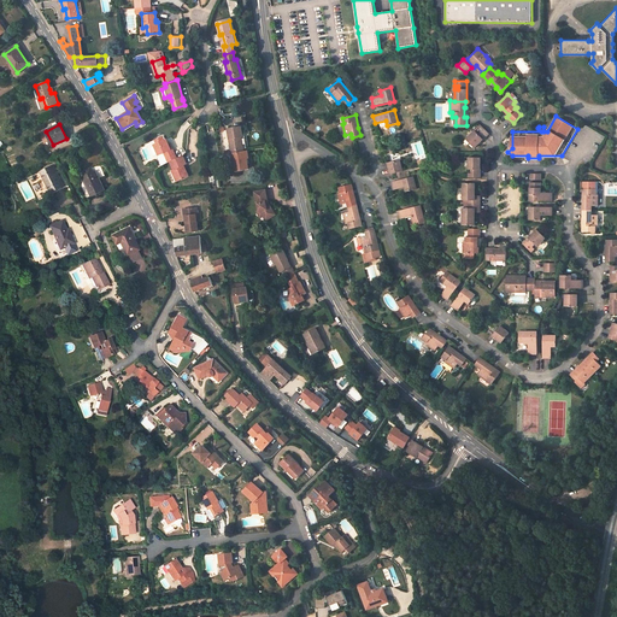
[(240,125),(225,129),(230,151),(241,148),(239,136),(241,136),(240,125)]
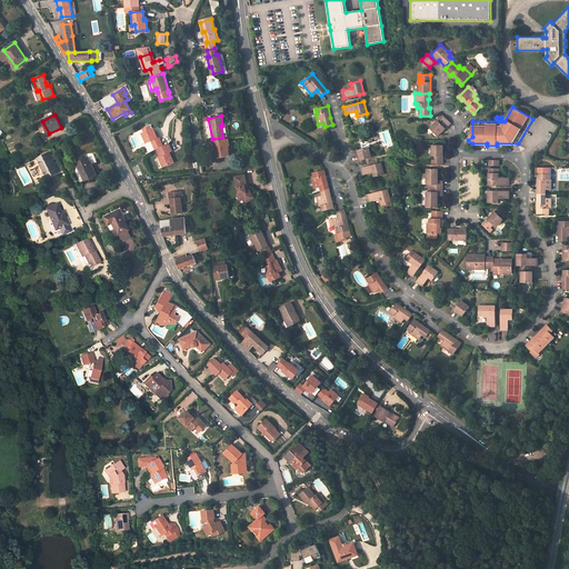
[(437,136),(450,123),(443,116),(440,118),(441,120),(439,122),(438,121),(429,128),(437,136)]
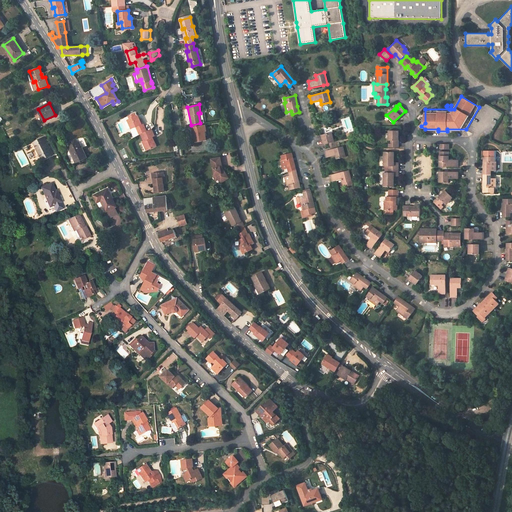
[(127,120),(130,128),(135,126),(139,134),(141,133),(146,131),(142,123),(140,124),(138,120),(137,116),(127,120)]
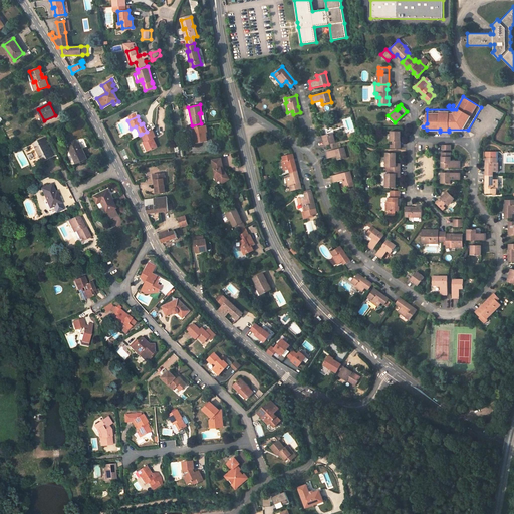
[(192,127),(195,143),(206,141),(204,125),(202,125),(192,127)]
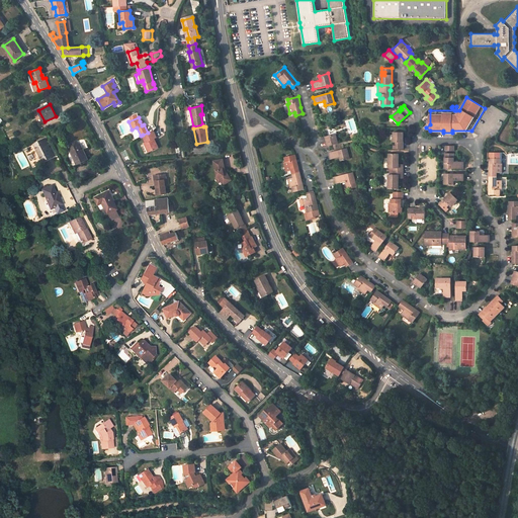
[(146,143),(150,152),(158,148),(154,139),(156,138),(153,131),(148,133),(143,135),(146,143)]
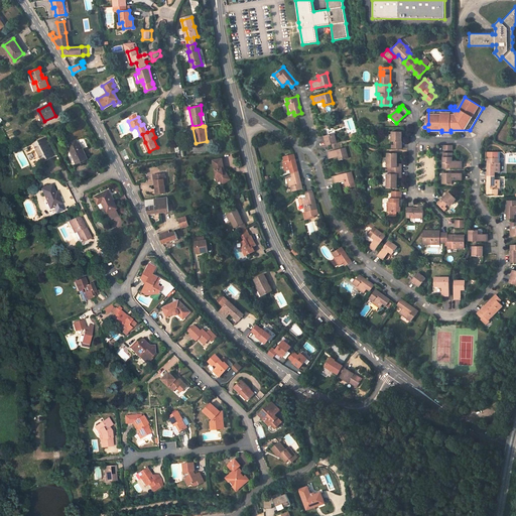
[(392,131),(392,141),(395,142),(395,145),(392,145),(392,148),(402,148),(402,132),(392,131)]
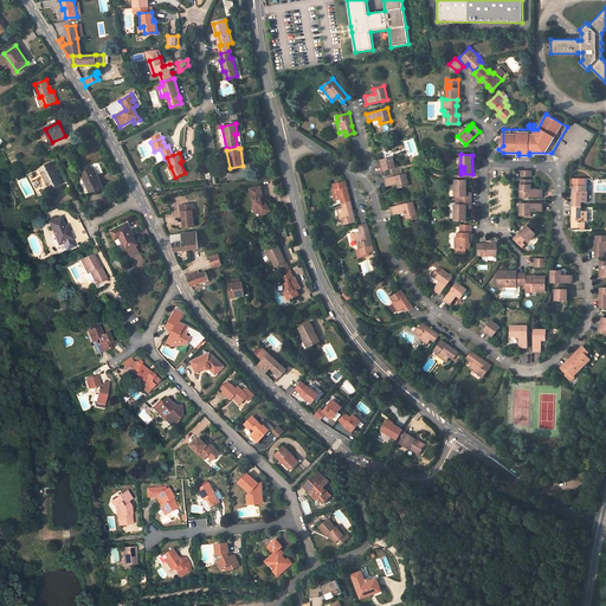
[(381,160),(385,171),(395,168),(395,167),(393,158),(381,160)]
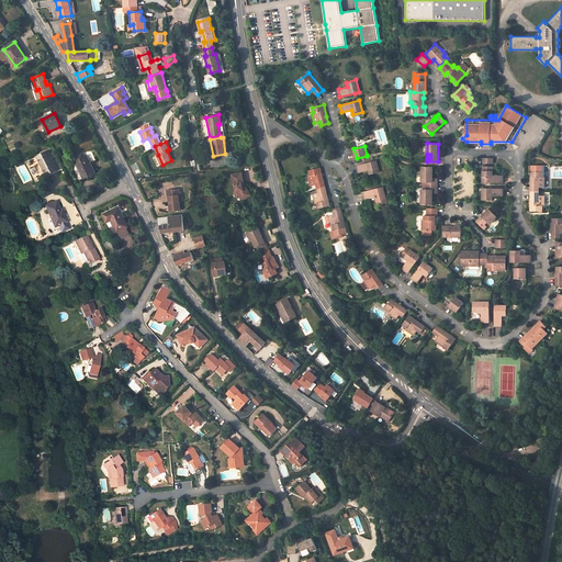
[(48,150),(37,156),(47,176),(58,170),(48,150)]
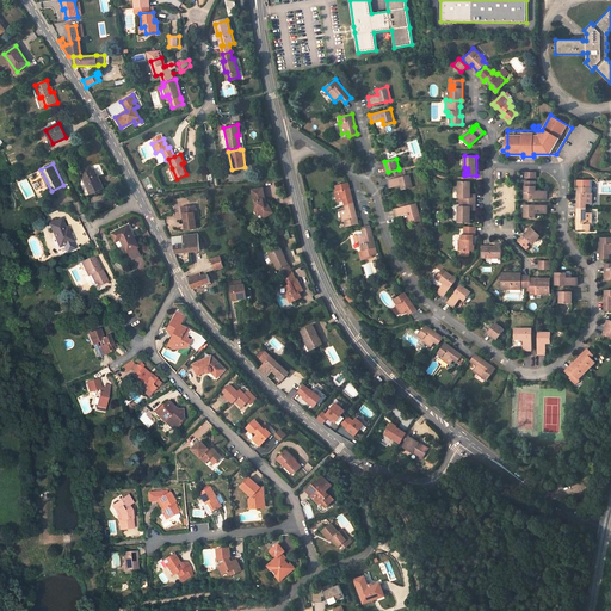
[(96,168),(81,176),(91,195),(104,189),(96,168)]
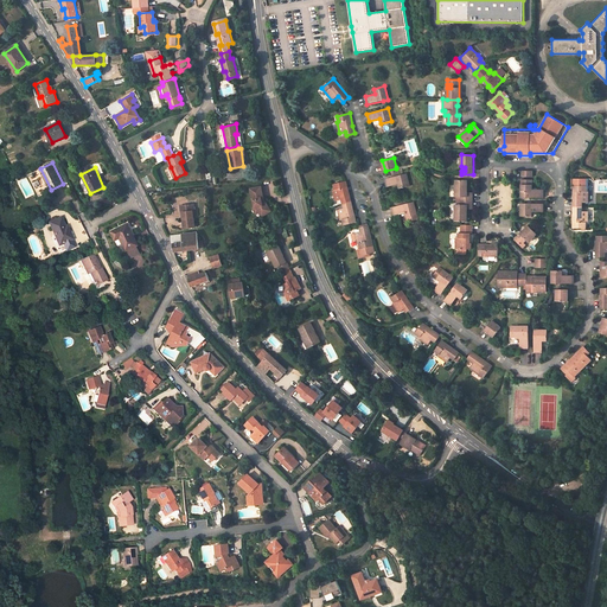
[(410,186),(407,174),(404,176),(385,179),(388,187),(398,185),(400,189),(410,186)]
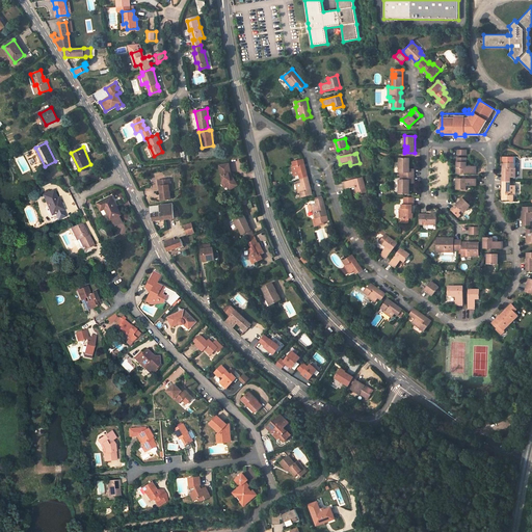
[(456,157),(456,173),(475,173),(475,165),(466,165),(466,157),(456,157)]
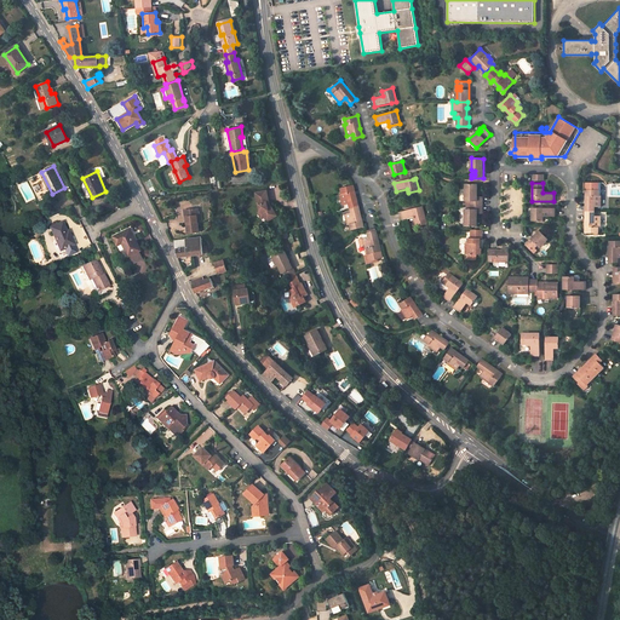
[(598,195),(598,183),(586,183),(586,190),(585,190),(585,211),(593,211),(593,207),(600,207),(601,196),(598,195)]
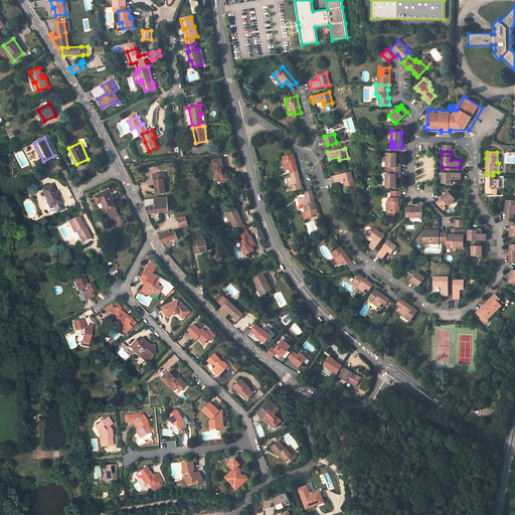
[(298,170),(294,153),(283,156),(284,160),(283,161),(285,170),(290,168),(291,172),(298,170)]
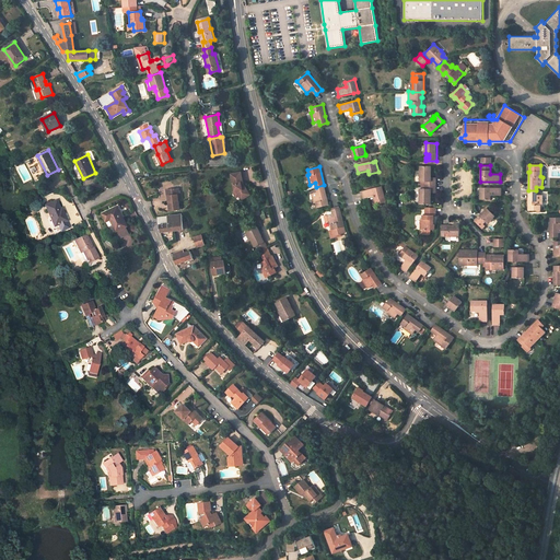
[(431,177),(431,166),(420,166),(420,182),(426,182),(426,186),(436,186),(436,177),(431,177)]
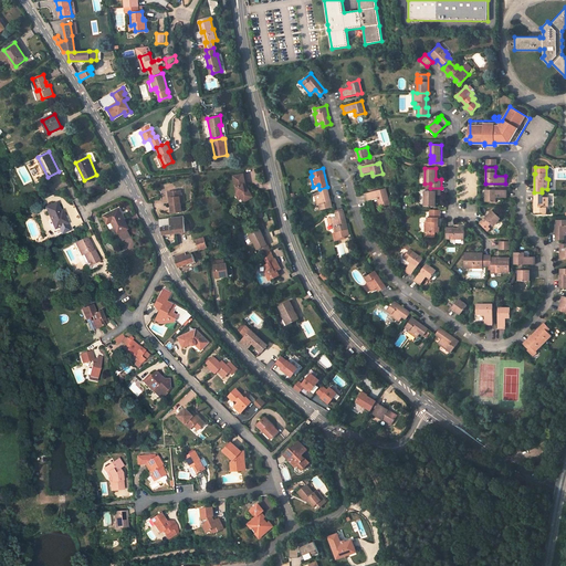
[(245,184),(243,174),(233,176),(236,186),(238,192),(240,192),(241,197),(243,202),(250,199),(249,198),(252,196),(248,189),(247,190),(245,185),(244,184),(245,184)]
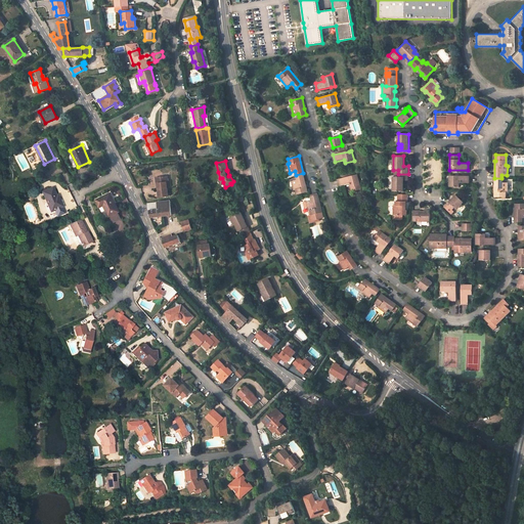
[(307,191),(305,181),(303,173),(296,175),(297,178),(292,180),(294,189),(296,189),(297,193),(307,191)]
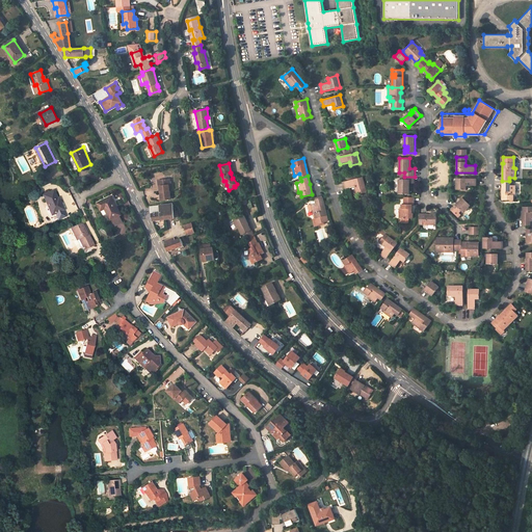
[(363,177),(344,182),(345,189),(355,186),(357,194),(367,192),(363,177)]
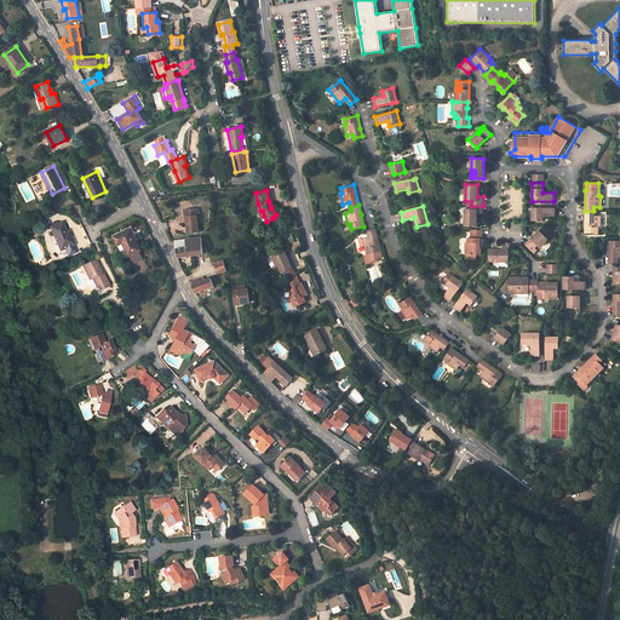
[(465,210),(465,227),(477,227),(477,213),(483,213),(483,206),(471,206),(470,210),(465,210)]
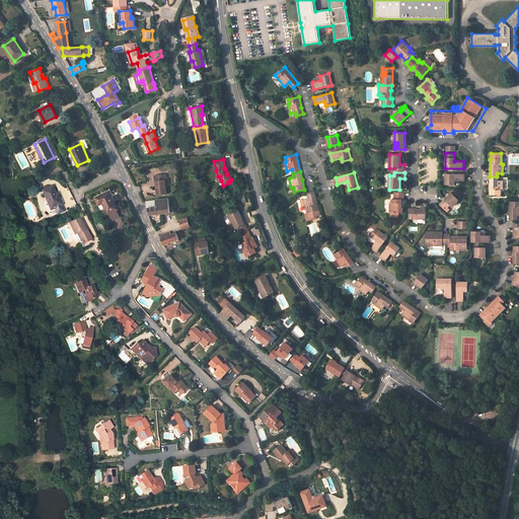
[(157,181),(157,187),(156,187),(157,195),(166,194),(165,180),(166,179),(165,175),(162,175),(162,173),(154,174),(154,181),(157,180),(157,181)]
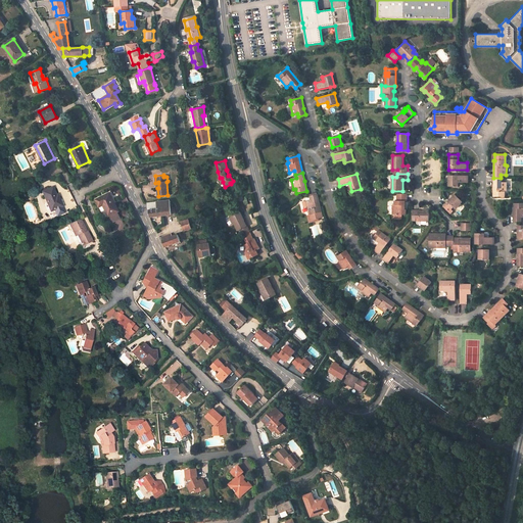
[(467,175),(453,175),(448,175),(448,186),(458,186),(458,182),(467,182),(467,175)]
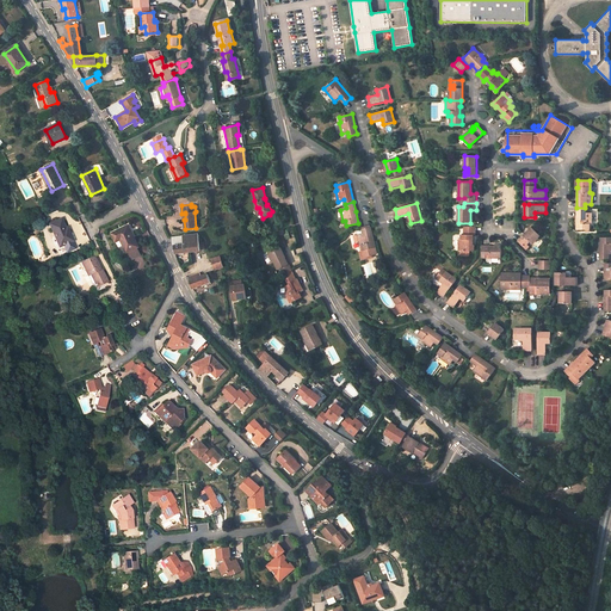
[(591,214),(585,213),(585,208),(576,208),(576,230),(590,230),(590,224),(591,224),(591,214)]
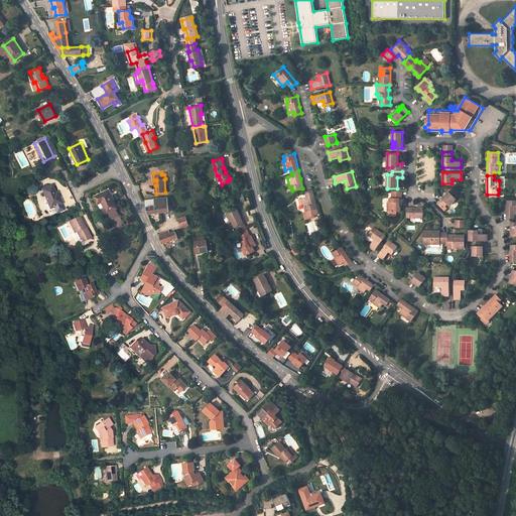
[(51,184),(42,189),(47,202),(48,201),(51,208),(61,204),(57,194),(55,195),(54,192),(51,184)]
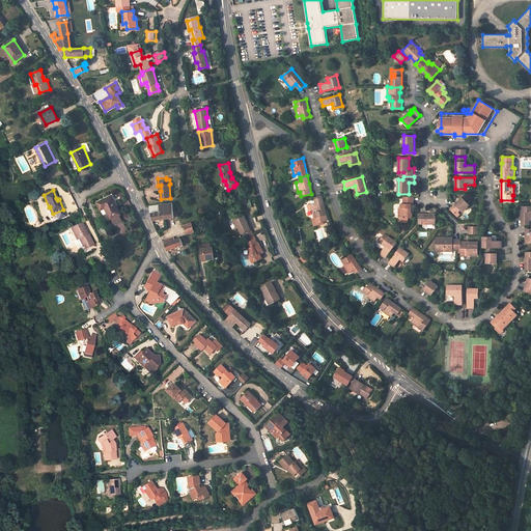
[(112,196),(98,203),(101,210),(105,207),(110,219),(111,218),(113,223),(121,220),(118,215),(119,215),(116,206),(112,196)]
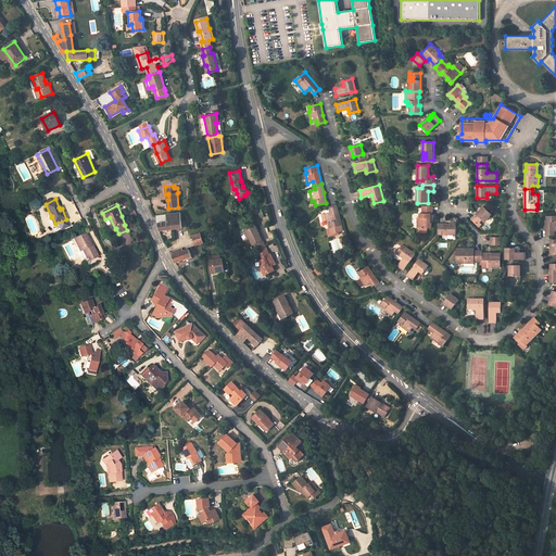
[(341,225),(337,205),(330,207),(329,207),(330,211),(325,213),(321,213),(324,219),(326,218),(327,223),(329,223),(330,227),(329,228),(330,234),(338,231),(342,230),(341,225)]
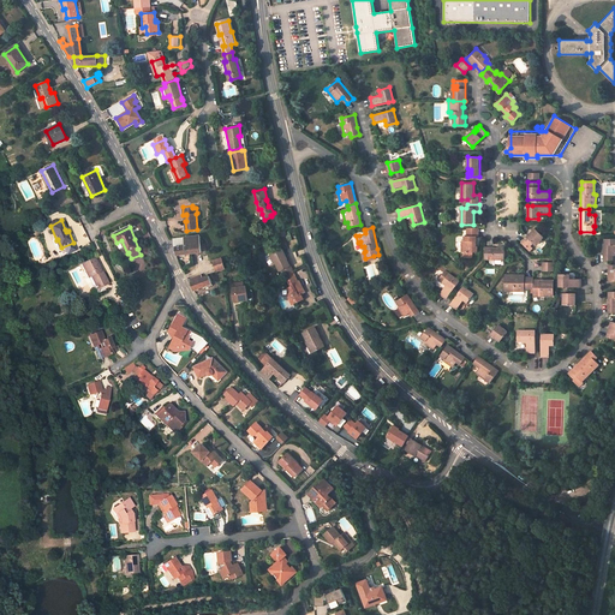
[(476,248),(476,238),(478,238),(478,228),(467,228),(467,237),(465,237),(465,242),(463,242),(463,252),(470,254),(469,260),(475,260),(476,254),(477,254),(477,248),(476,248)]
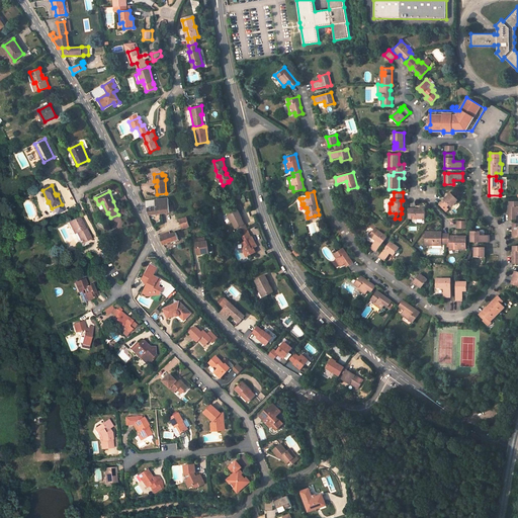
[(450,206),(457,199),(450,192),(438,203),(445,210),(448,208),(445,206),(448,204),(450,206)]
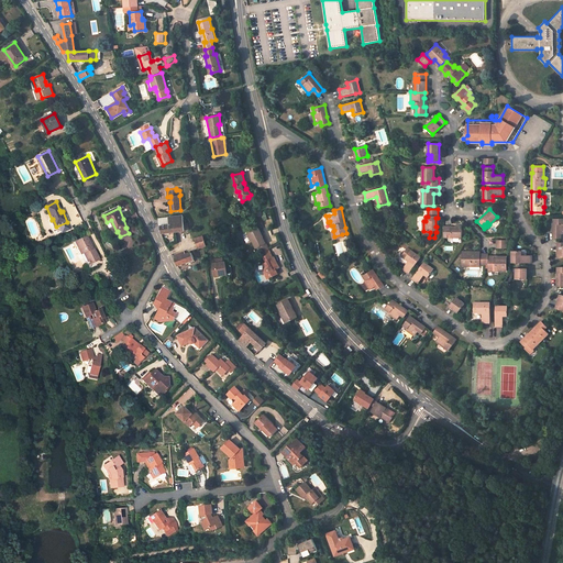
[(184,216),(159,219),(161,225),(157,227),(161,233),(185,231),(185,230),(189,230),(189,225),(194,224),(194,221),(184,222),(184,216)]
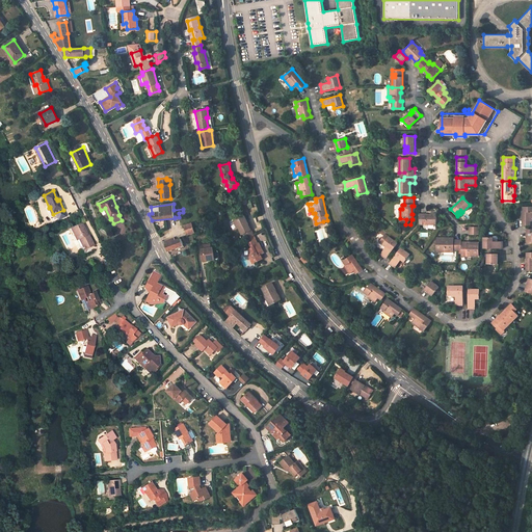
[(531,206),(523,207),(523,225),(530,225),(530,221),(531,221),(531,206)]
